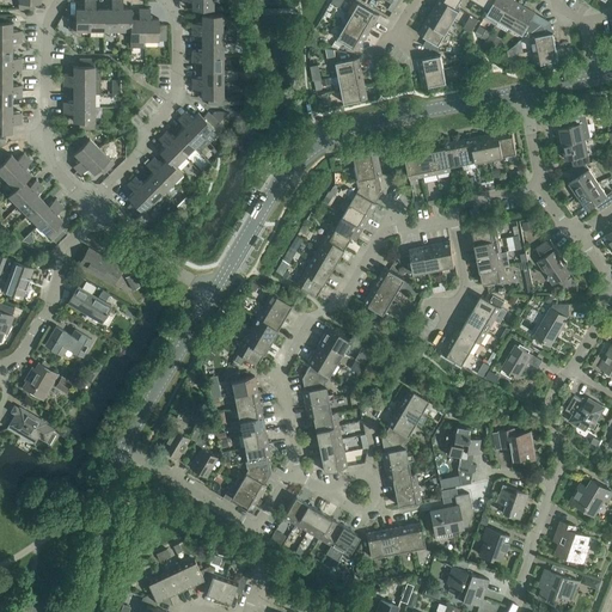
[(69,16),(68,30),(90,30),(90,0),(84,0),(85,8),(75,8),(77,16),(69,16)]
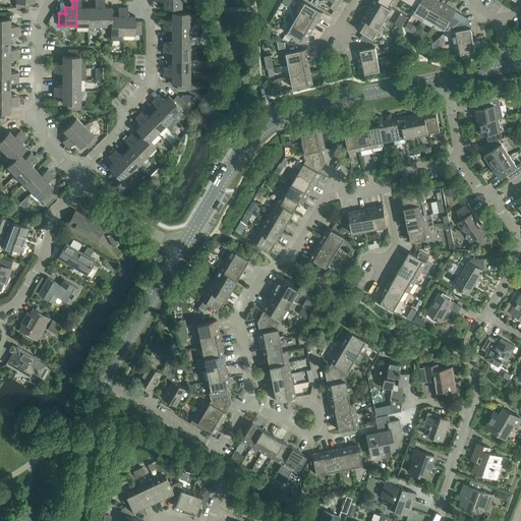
[(81,7),(80,0),(76,0),(76,25),(89,25),(89,7),(81,7)]
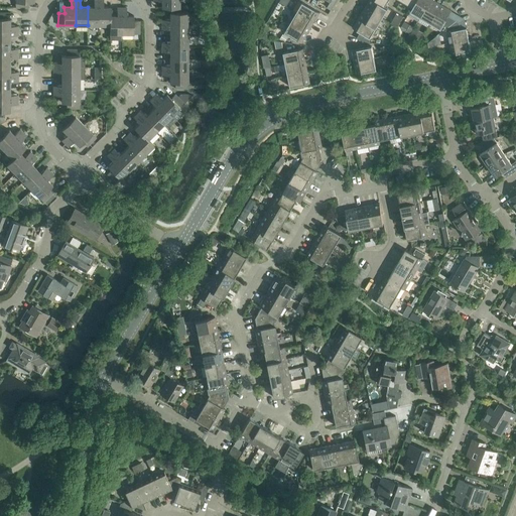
[(88,25),(99,25),(98,0),(94,0),(94,7),(88,7),(88,25)]
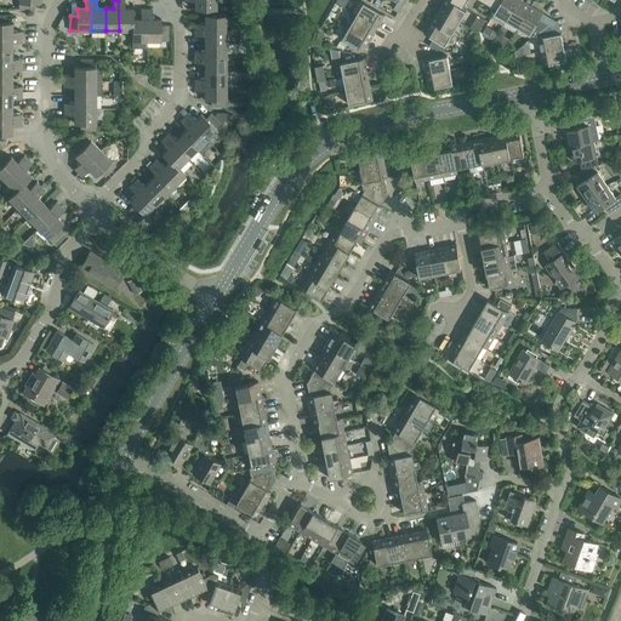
[(125,9),(124,0),(118,0),(119,30),(132,30),(134,18),(134,9),(125,9)]
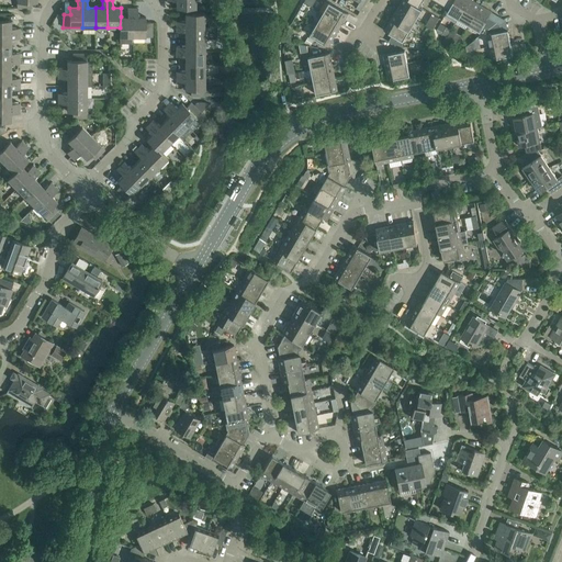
[(423,9),(419,7),(407,0),(402,0),(397,9),(416,20),(423,9)]
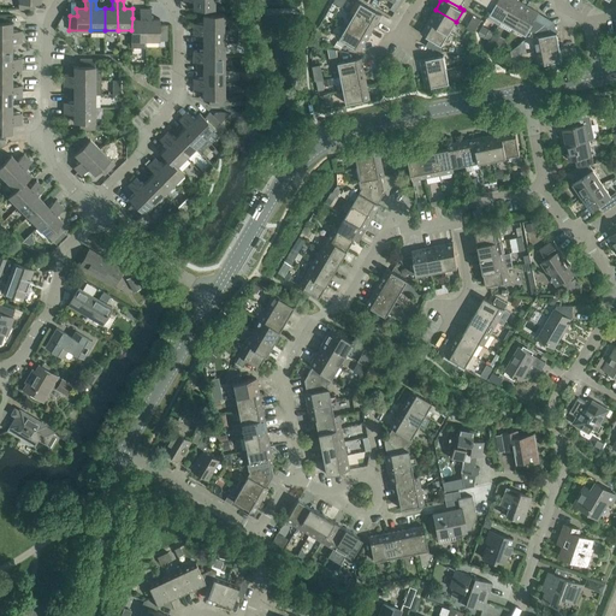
[(493,9),(491,12),(503,19),(514,0),(497,0),(493,9)]
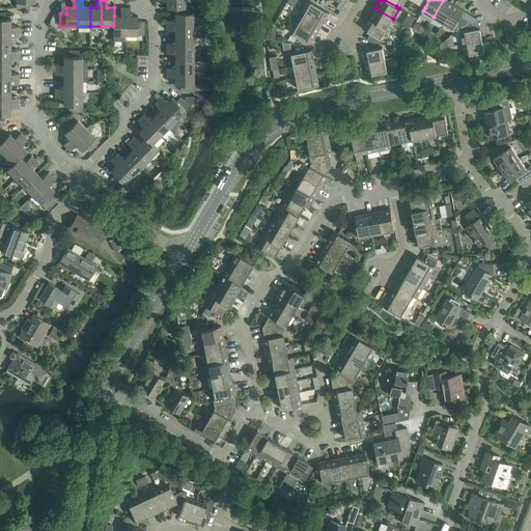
[(444,23),(454,5),(445,0),(443,0),(434,17),(444,23)]
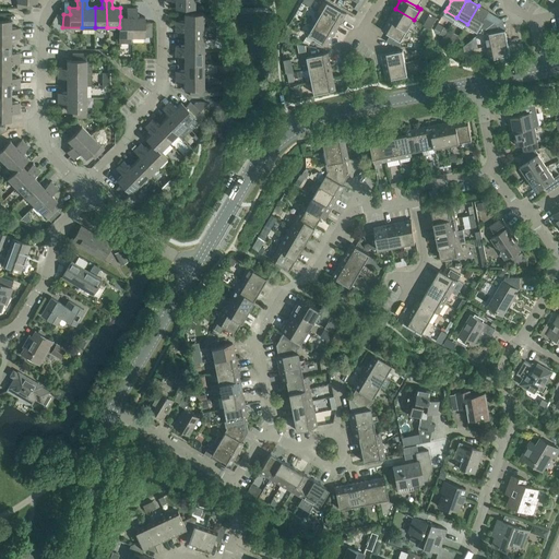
[(346,13),(328,2),(321,13),(340,24),(346,13)]
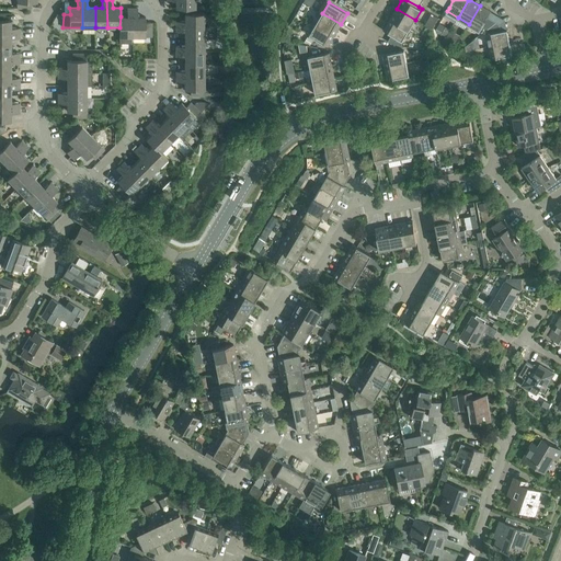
[(480,31),(491,12),(480,6),(469,24),(480,31)]
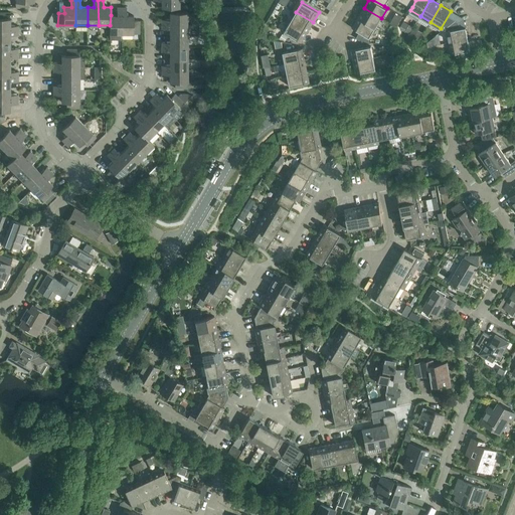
[(110,25),(110,39),(122,39),(122,33),(122,7),(117,7),(117,16),(111,15),(110,25)]
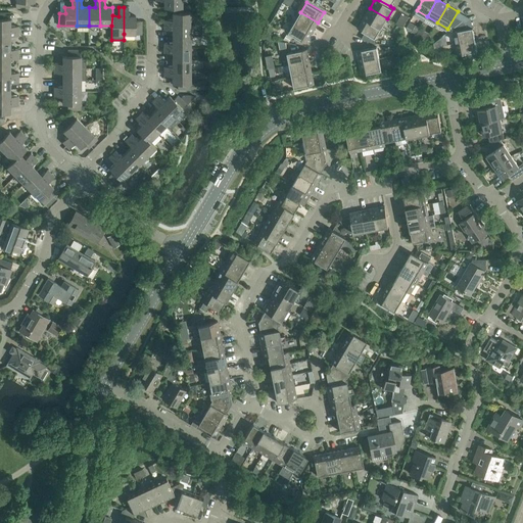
[(129,15),(129,7),(124,7),(124,34),(141,34),(141,21),(136,21),(136,15),(129,15)]
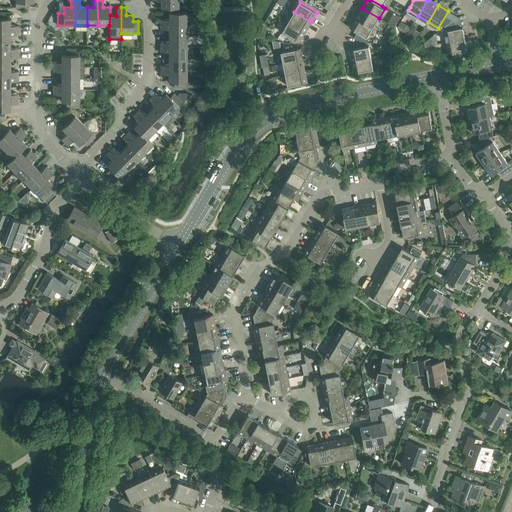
[(379,18),(362,8),(356,17),(373,27),(379,18)]
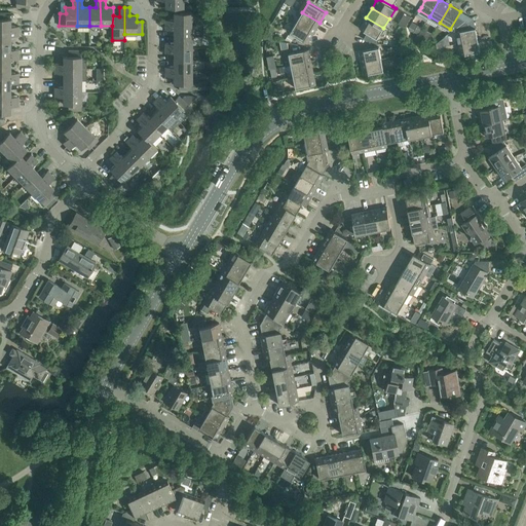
[(5,13),(0,12),(0,31),(19,31),(19,27),(10,27),(10,20),(5,20),(5,13)]
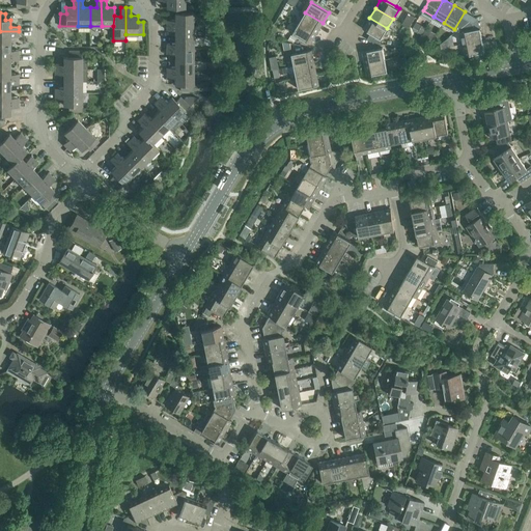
[(175,21),(166,20),(166,25),(194,25),(194,12),(175,12),(175,21)]
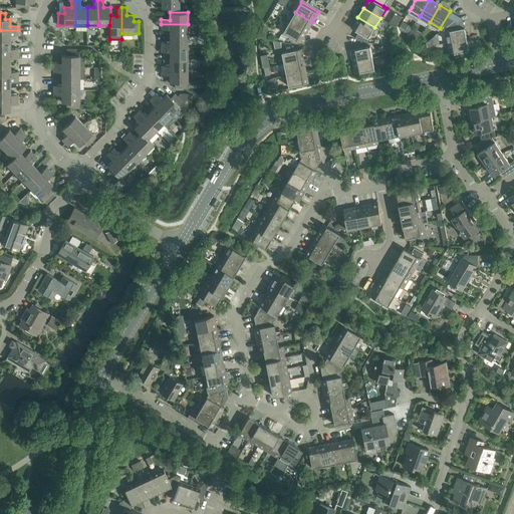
[(289,22),(307,32),(312,22),(295,12),(289,22)]
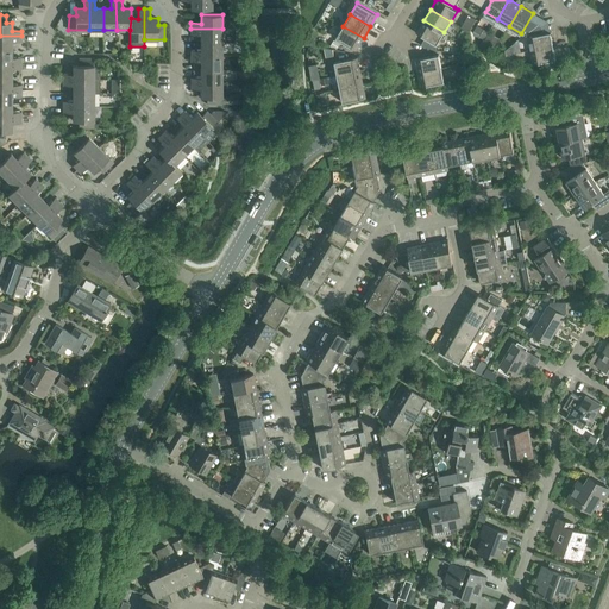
[(469,14),(464,23),(472,27),(477,19),(469,14)]
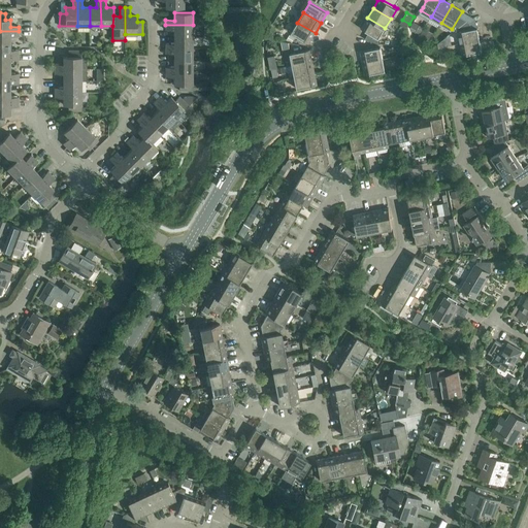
[(361,28),(378,39),(385,28),(367,18),(361,28)]
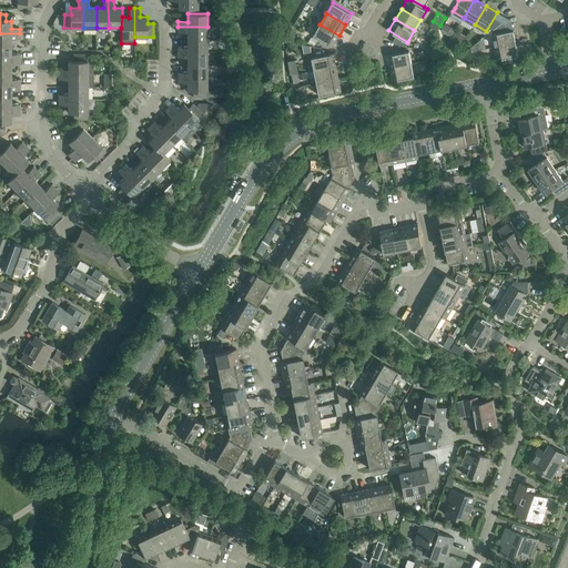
[(314,36),(333,47),(340,36),(320,24),(314,36)]
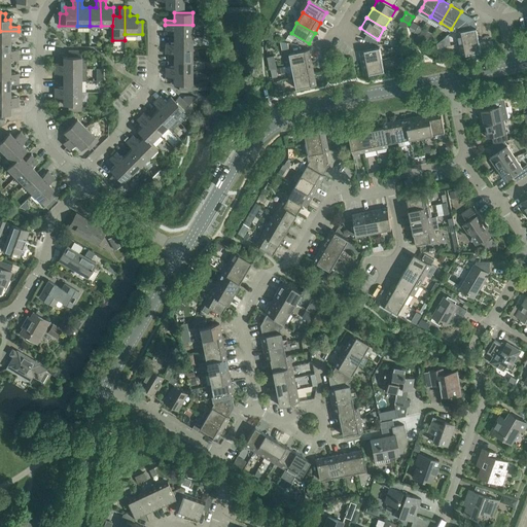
[(419,33),(422,28),(413,23),(410,28),(419,33)]
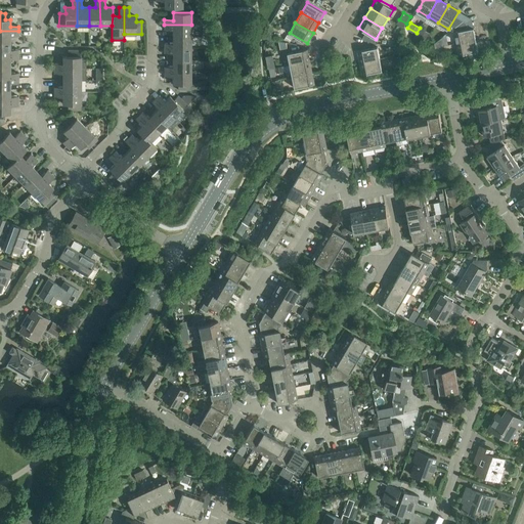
[(164,30),(173,30),(173,37),(191,37),(191,25),(164,25),(164,30)]
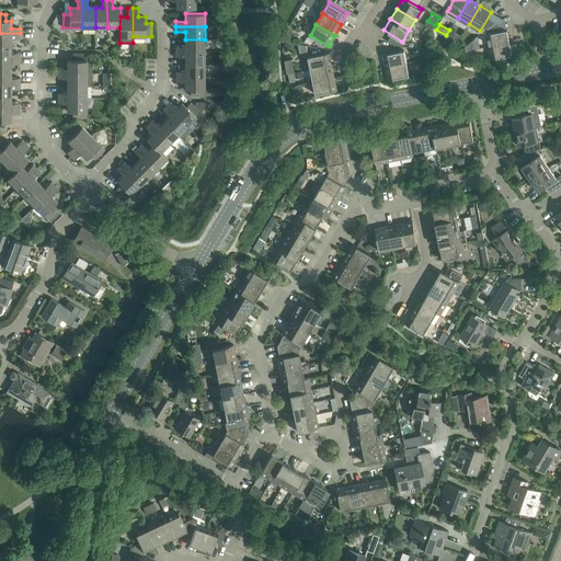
[(216,26),(216,38),(226,38),(222,26),(216,26)]
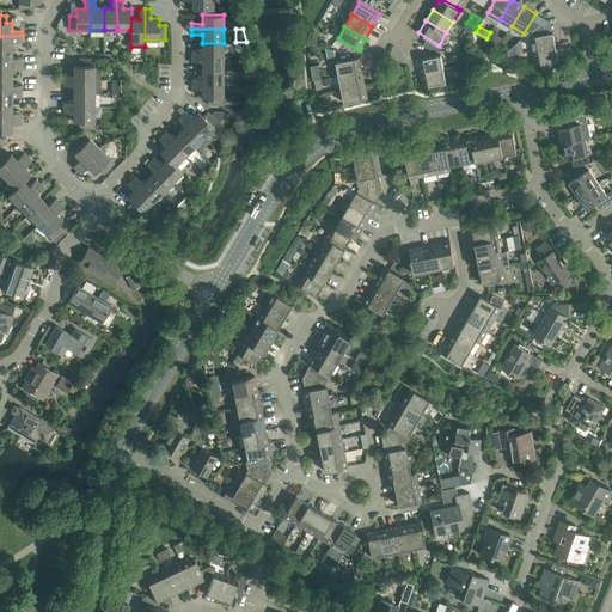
[(502,40),(491,32),(488,40),(499,46),(502,40)]
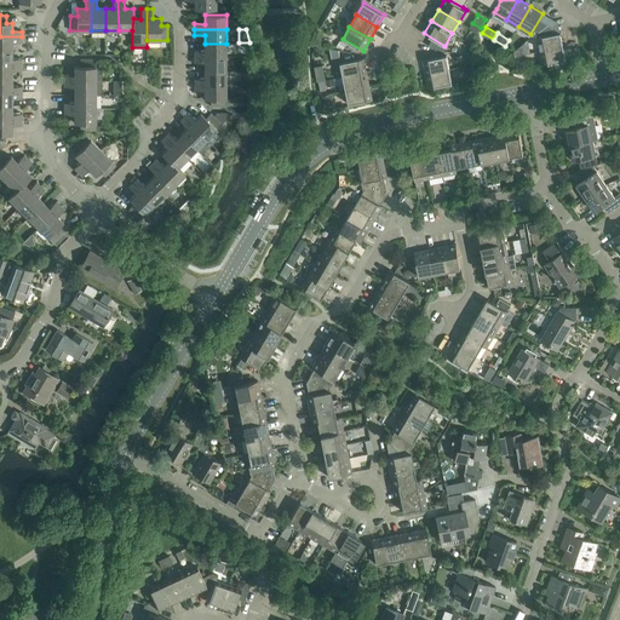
[(561,33),(537,38),(540,52),(563,47),(561,33)]
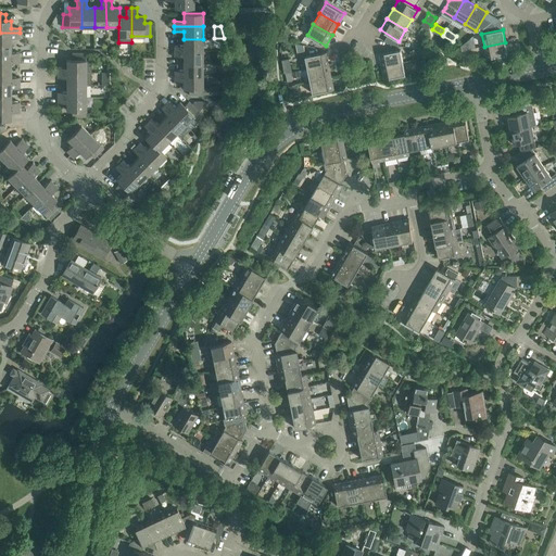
[(287,30),(280,33),(282,40),(289,42),(287,30)]
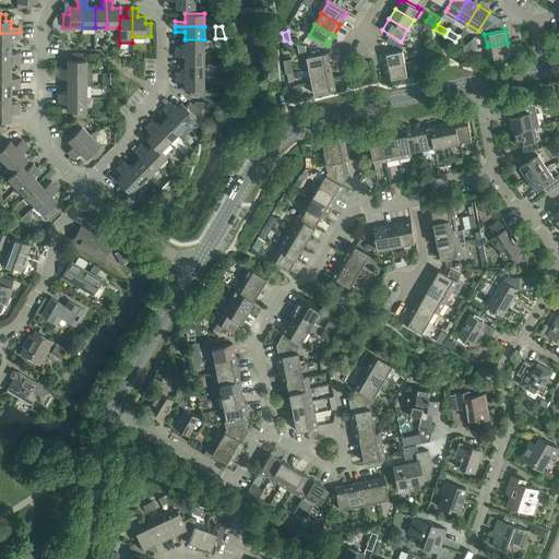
[(0,45),(11,46),(11,38),(20,38),(20,33),(0,33),(0,45)]
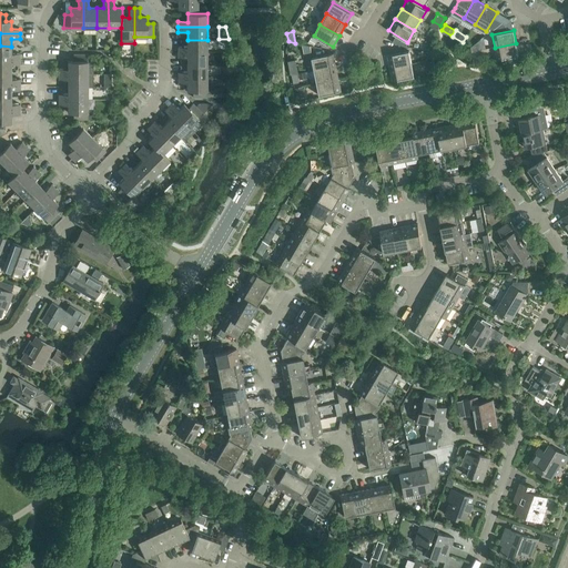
[(406,47),(407,42),(397,36),(394,43),(406,47)]
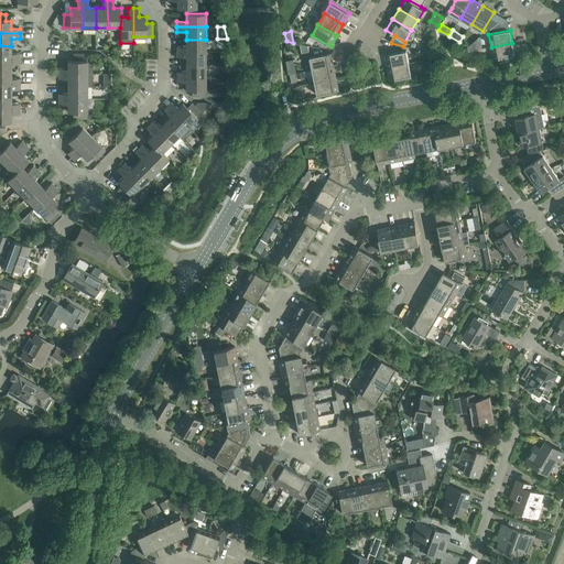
[(310,36),(306,43),(312,46),(315,41),(310,36)]
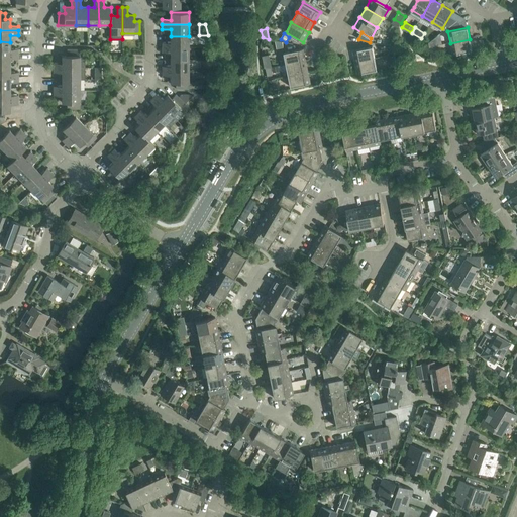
[(171,42),(162,42),(162,47),(188,47),(189,36),(171,36),(171,42)]
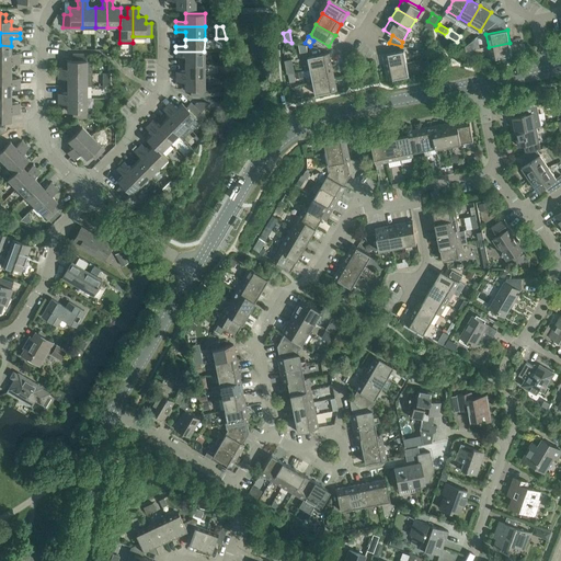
[(491,59),(513,55),(510,43),(489,47),(491,59)]
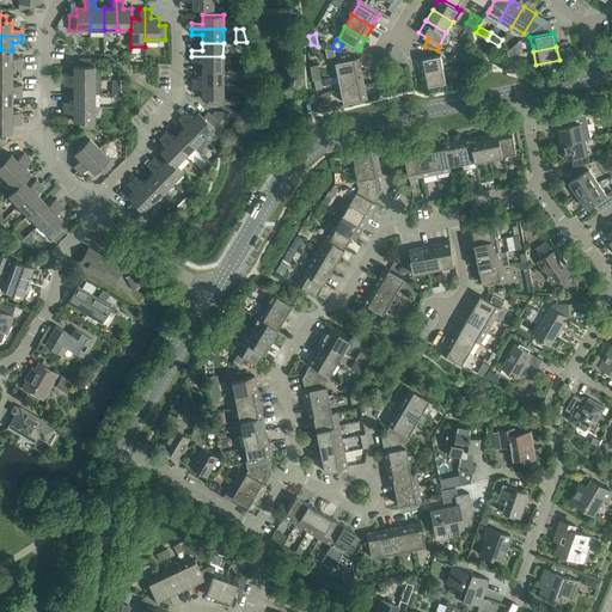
[(325,48),(328,57),(336,56),(335,49),(325,48)]
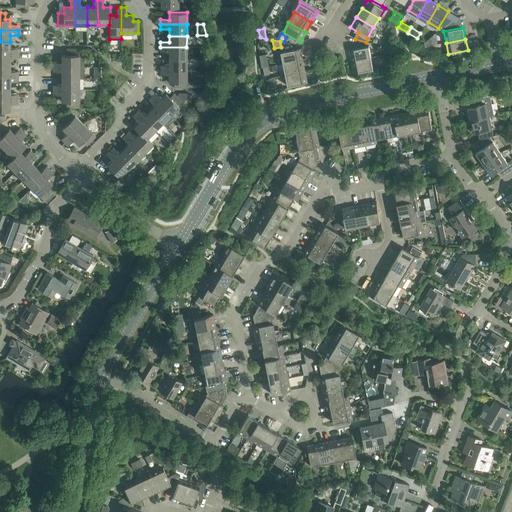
[(10,48),(10,42),(0,41),(0,53),(18,53),(18,48),(10,48)]
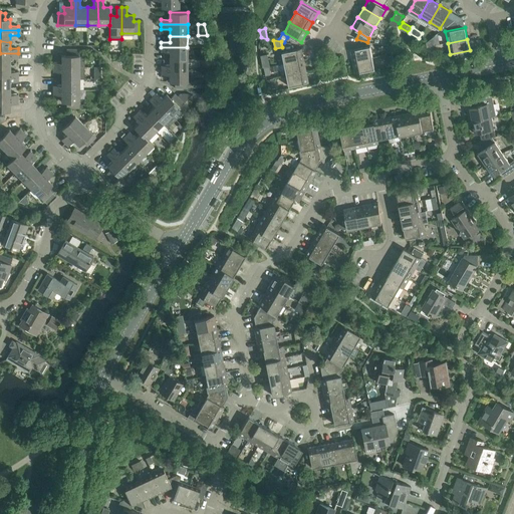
[(370,46),(350,50),(353,61),(372,58),(370,46)]
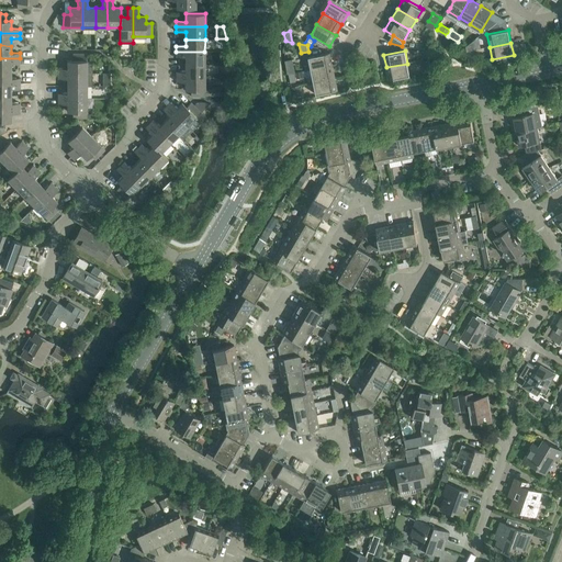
[(176,57),(184,57),(184,64),(204,64),(204,52),(176,52),(176,57)]
